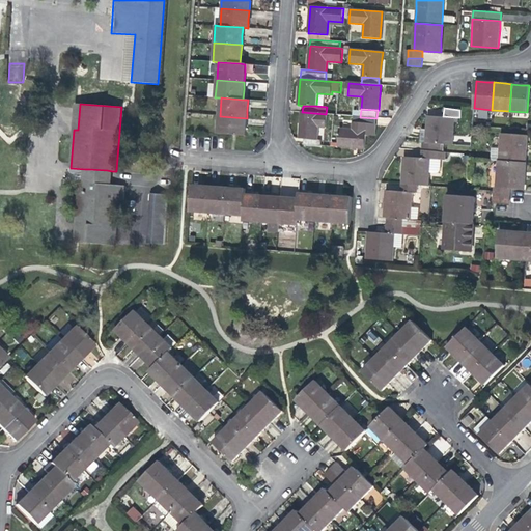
[(299,139),(304,139),(318,140),(319,127),(326,128),(327,114),(326,114),(302,112),(301,112),(300,126),(299,139)]
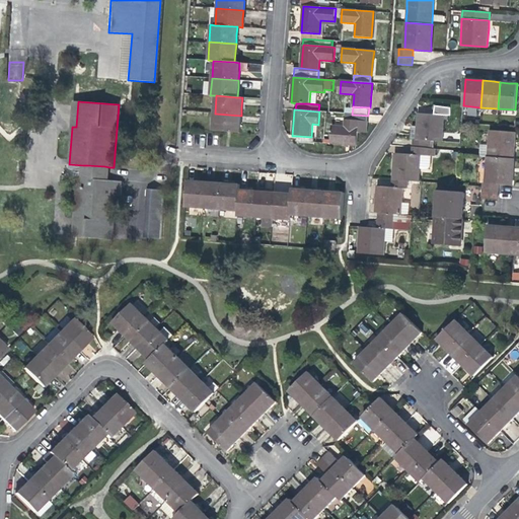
[(442,141),(445,115),(433,114),(418,112),(417,127),(416,138),(428,139),(442,141)]
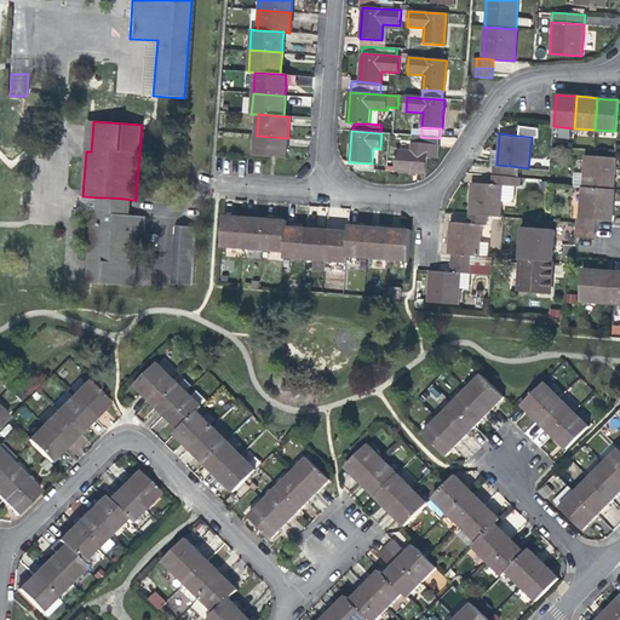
[(287,158),(288,138),(257,136),(254,155),(274,156),(287,158)]
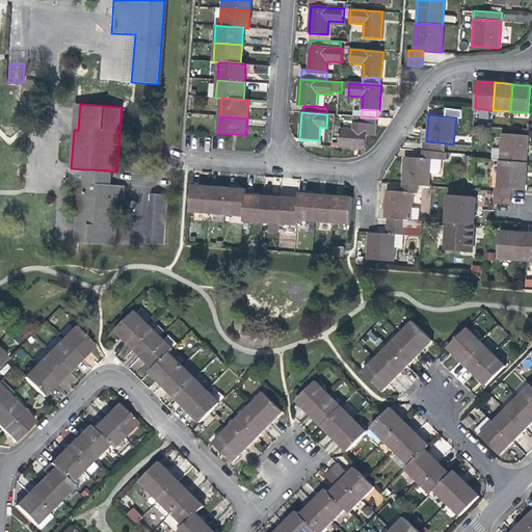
[(368,123),(367,134),(376,134),(377,118),(361,117),(354,116),(353,122),(368,123)]
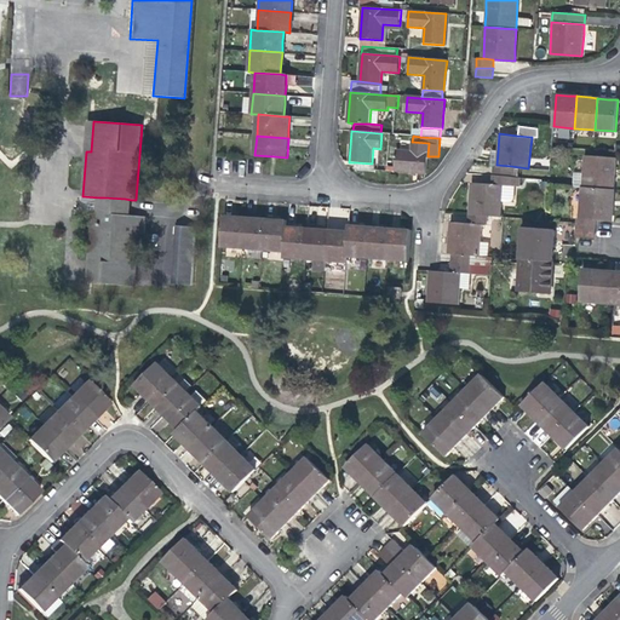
[(429,143),(412,142),(412,150),(397,149),(395,171),(415,172),(426,173),(428,156),(429,143)]
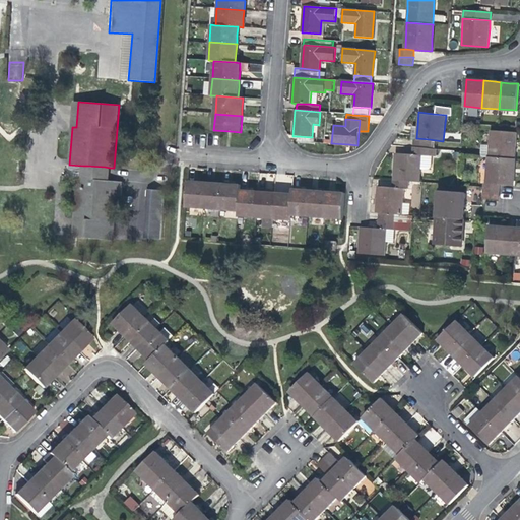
[(490,155),(516,157),(517,146),(519,132),(492,129),(490,155)]
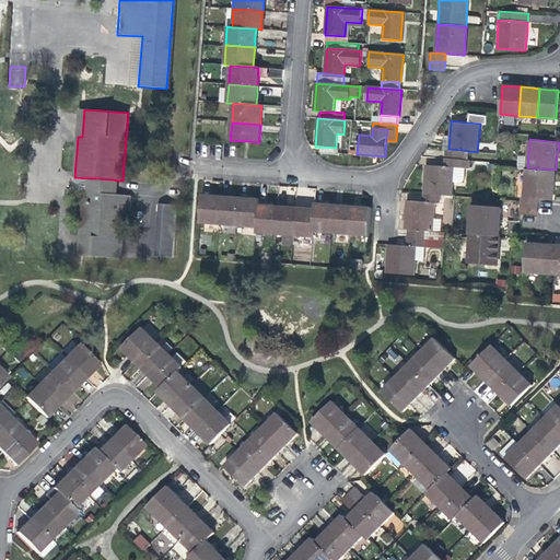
[(445,149),(444,156),(462,159),(462,150),(448,149),(445,149)]
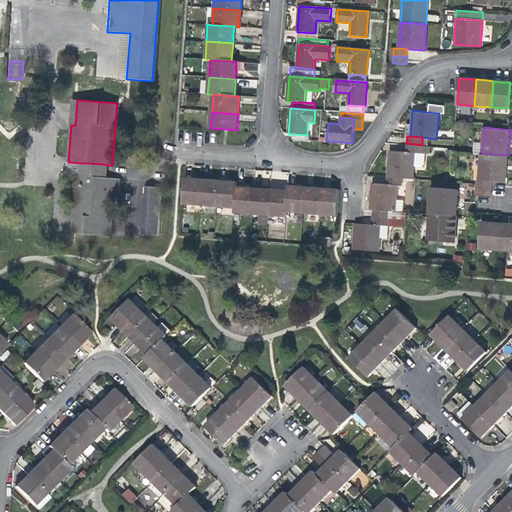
[(405,151),(414,152),(421,153),(421,150),(429,151),(429,145),(422,145),(406,143),(405,151)]
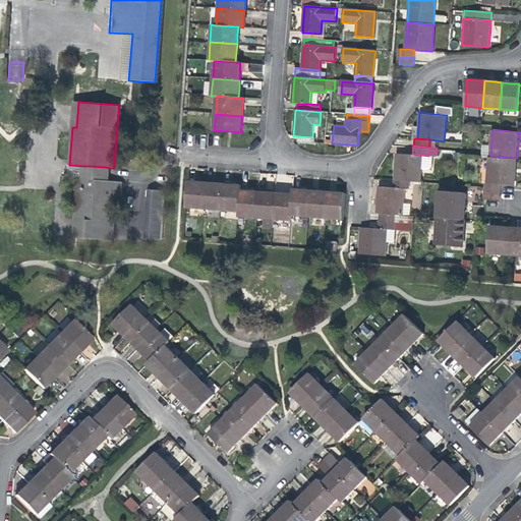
[(419,181),(421,155),(412,154),(395,153),(394,165),(393,178),(410,180),(419,181)]
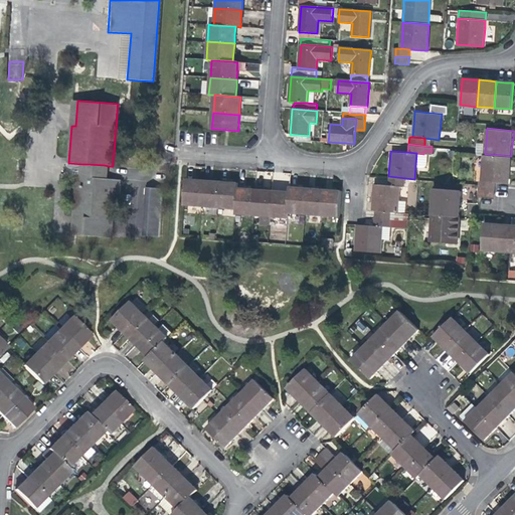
[(482,181),(495,182),(509,183),(510,170),(511,156),(485,154),(482,181)]
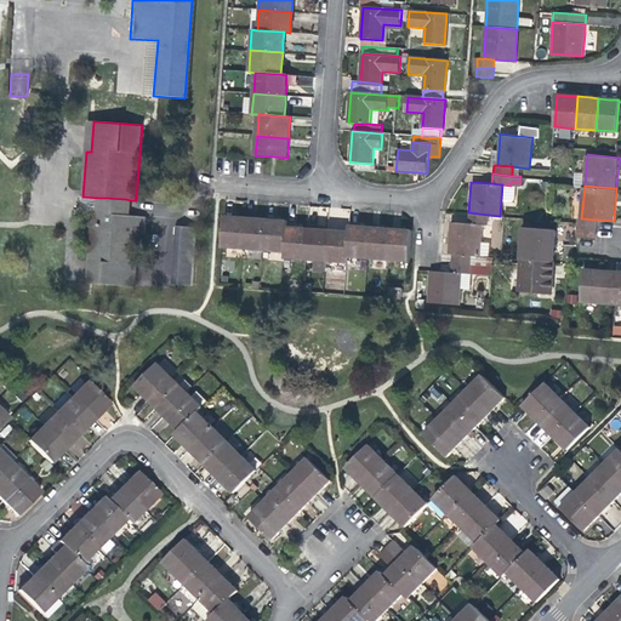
[(103,212),(124,215),(125,199),(104,198),(103,212)]
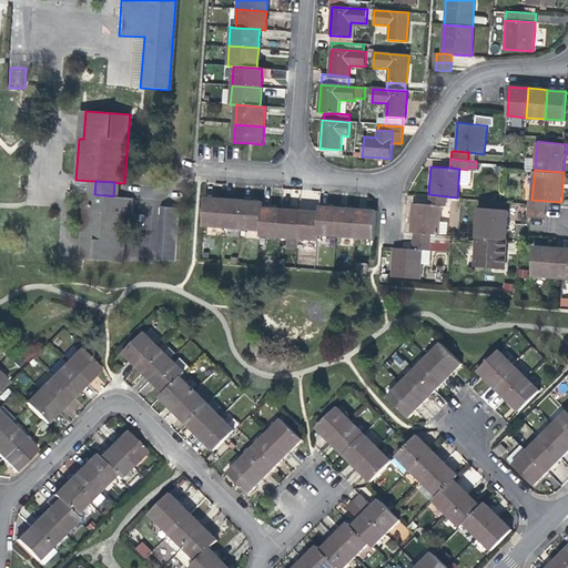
[(119,196),(113,196),(94,194),(90,194),(84,194),(79,259),(123,262),(127,217),(132,219),(133,198),(119,196)]
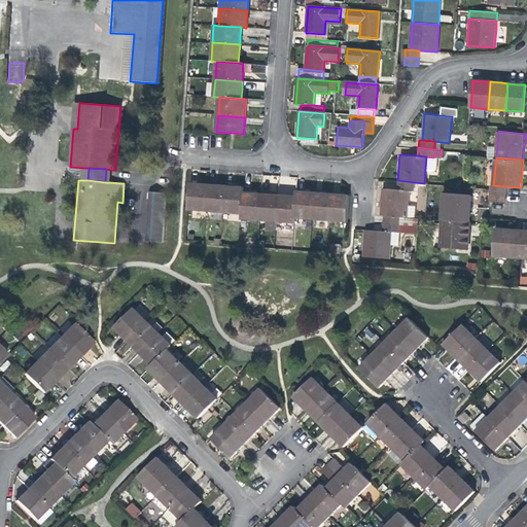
[(396,188),(410,189),(414,190),(415,182),(397,180),(396,188)]
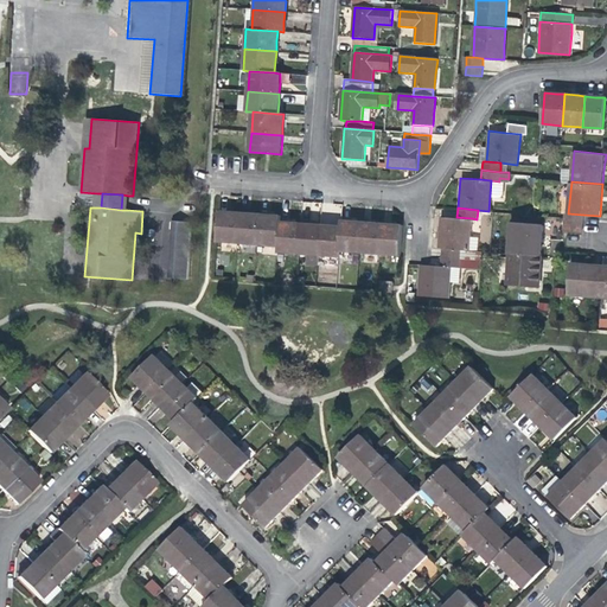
[(238,243),(241,212),(234,211),(219,211),(217,242),(238,243)]
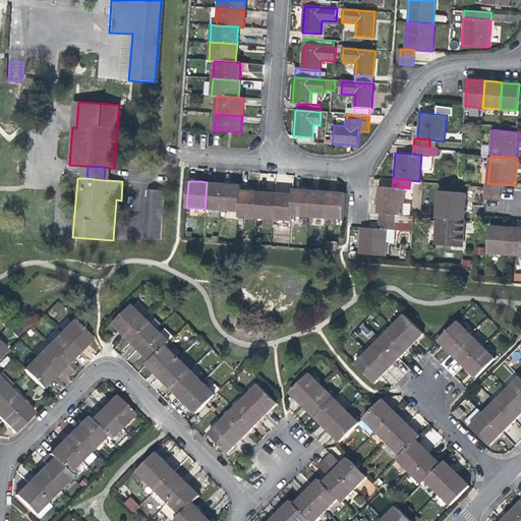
[(222,210),(224,183),(218,183),(207,182),(205,209),(222,210)]
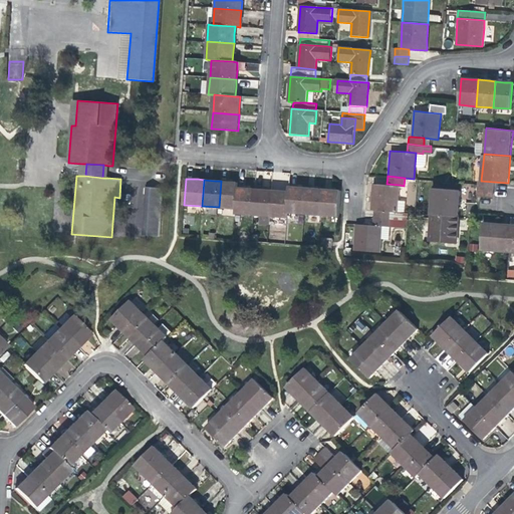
[(236,209),(237,187),(238,182),(231,182),(221,181),(219,207),(236,209)]
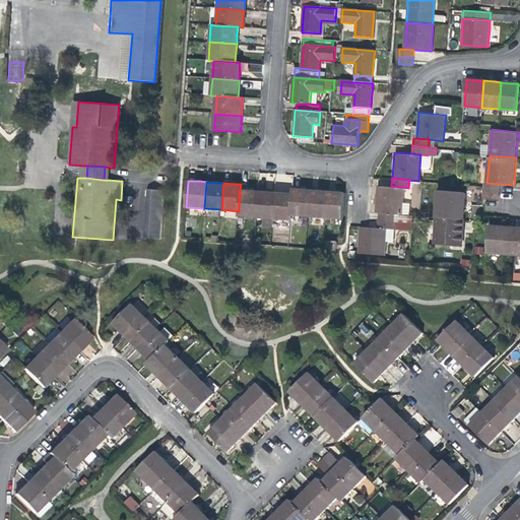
[(500,184),(486,183),(484,183),(484,190),(500,191),(500,184)]
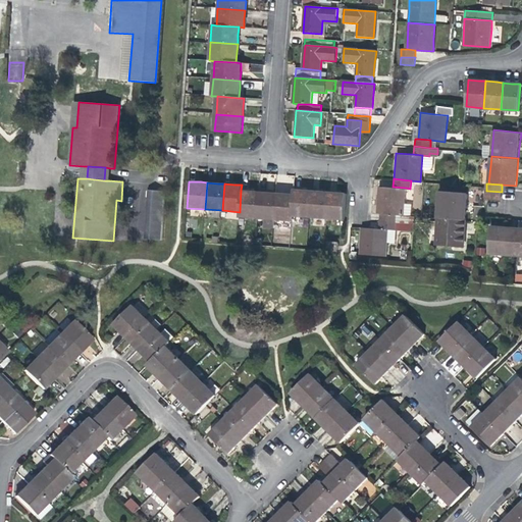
[(406,188),(393,187),(379,186),(378,200),(376,212),(381,213),(404,215),(406,188)]
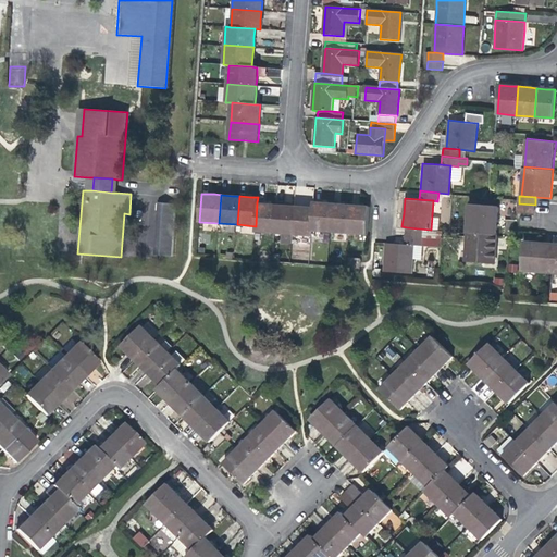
[(173,256),(174,202),(156,202),(153,256),(173,256)]
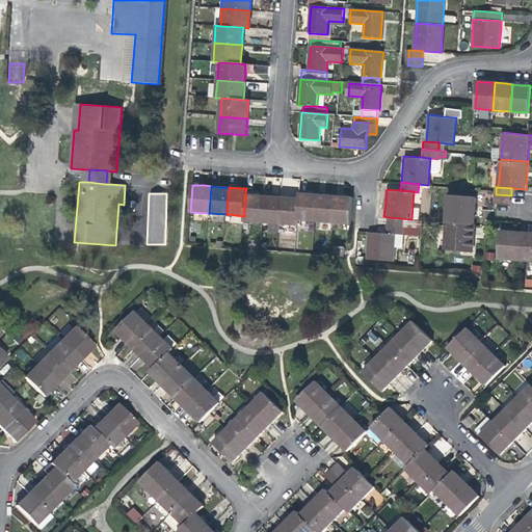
[(262,222),(264,195),(256,194),(245,193),(244,216),(244,221),(262,222)]
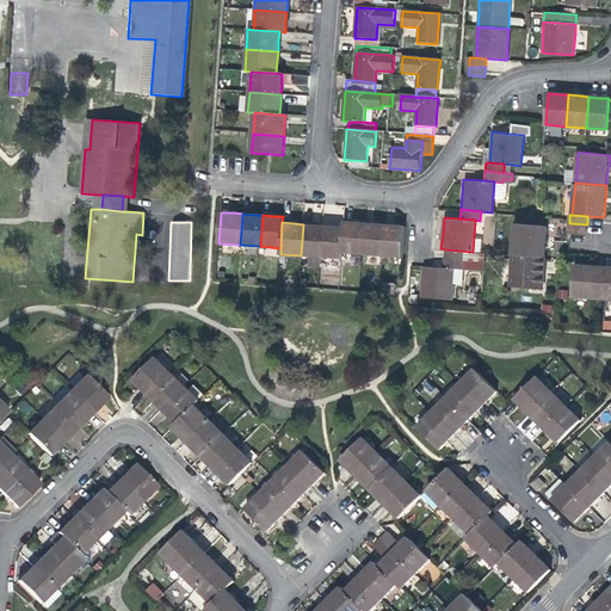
[(363,254),(365,223),(357,222),(344,222),(344,227),(341,253),(363,254)]
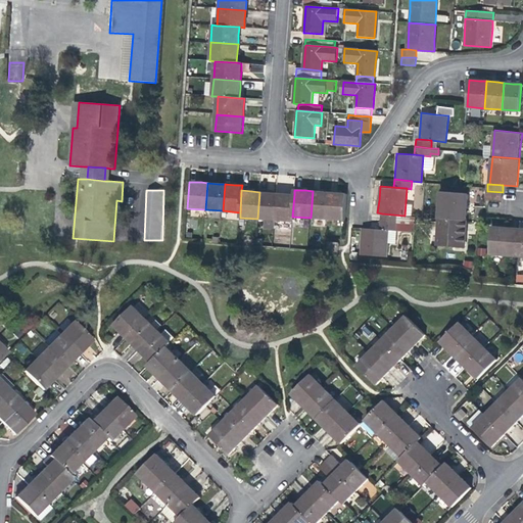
[(328,219),(330,192),(322,191),(313,191),(311,218),(328,219)]
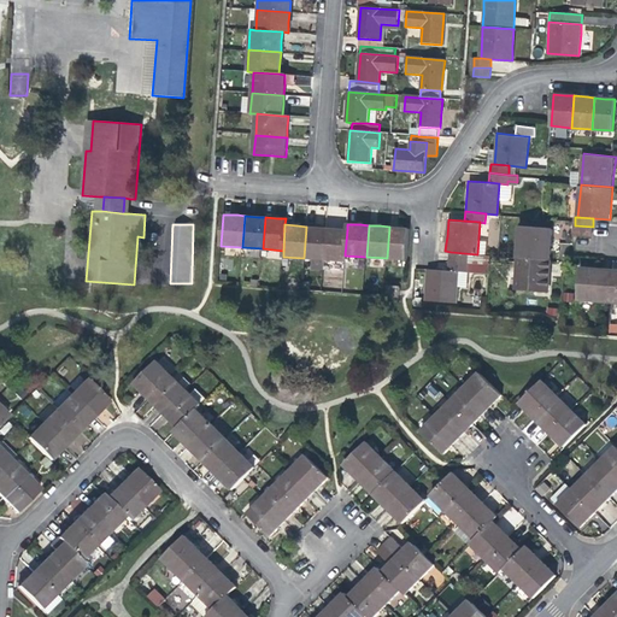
[(593,227),(575,225),(574,234),(592,235),(593,227)]
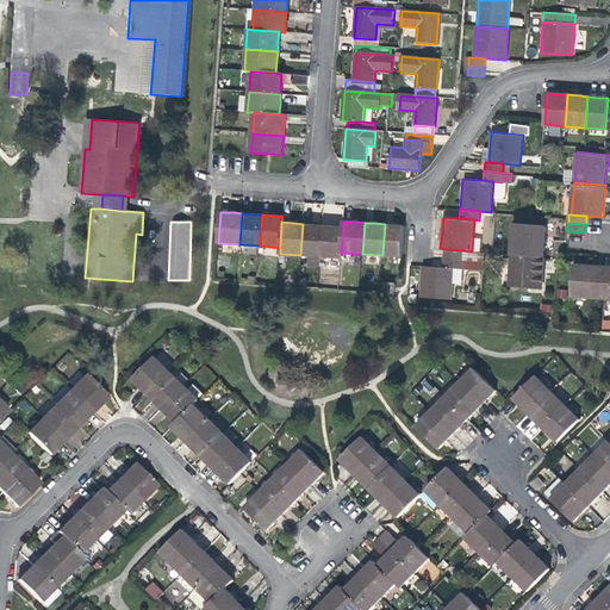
[(321,256),(323,225),(315,224),(303,224),(300,255),(321,256)]
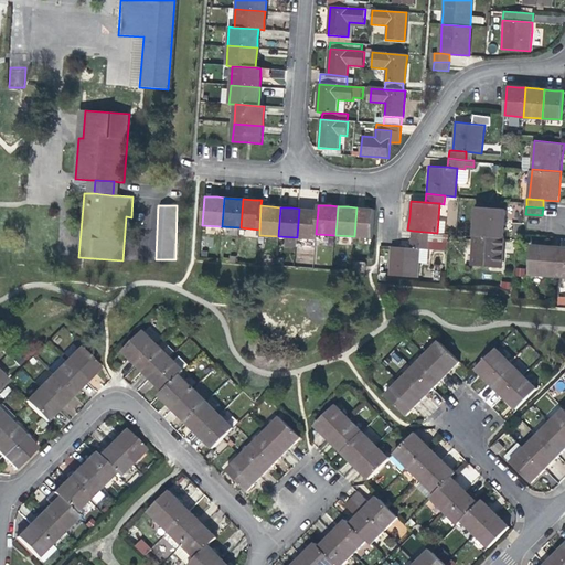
[(372,238),(374,209),(366,209),(356,208),(354,236),(372,238)]
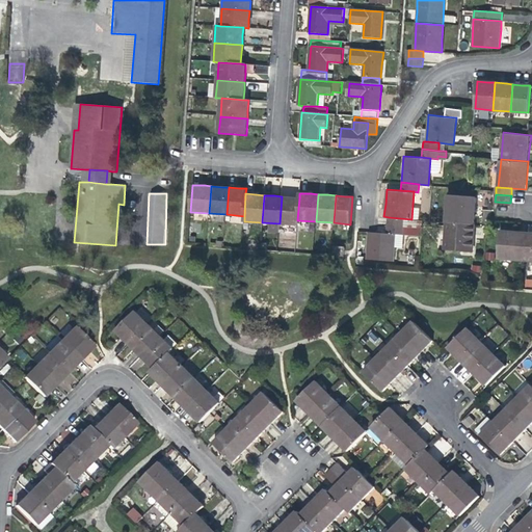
[(447,221),(474,224),(475,213),(477,198),(449,195),(447,221)]
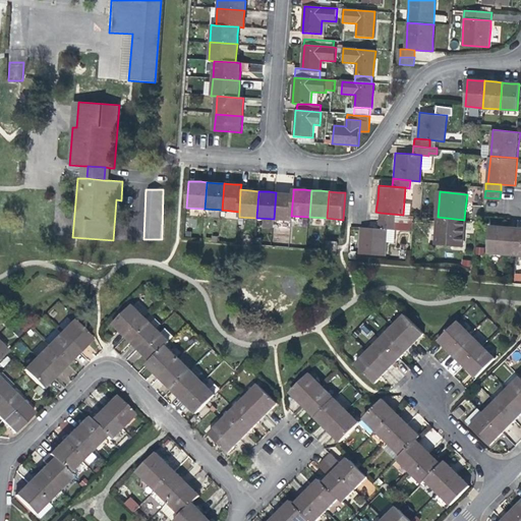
[(291,216),(293,193),(285,193),(276,192),(274,219),(291,221),(291,216)]
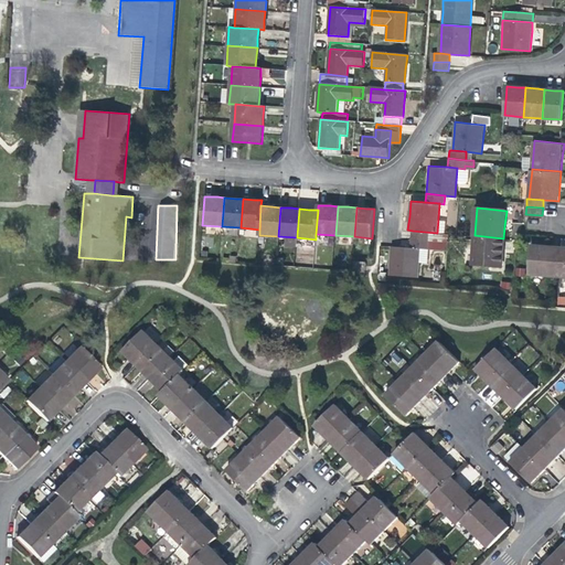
[(413,231),(412,240),(448,243),(449,234),(437,233),(413,231)]
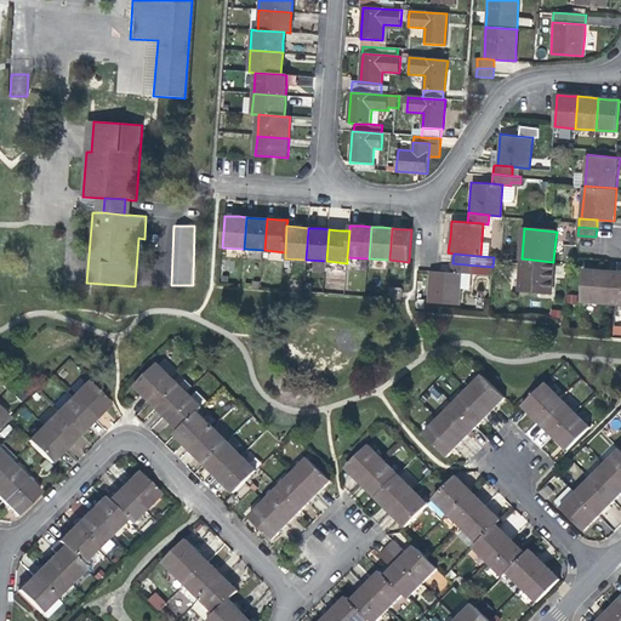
[(552,278),(553,262),(522,258),(519,290),(551,294),(552,278)]
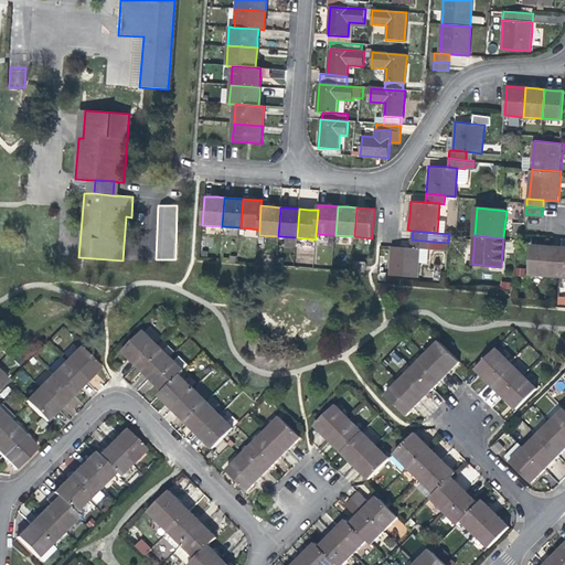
[(412,240),(412,247),(423,248),(448,251),(448,243),(412,240)]
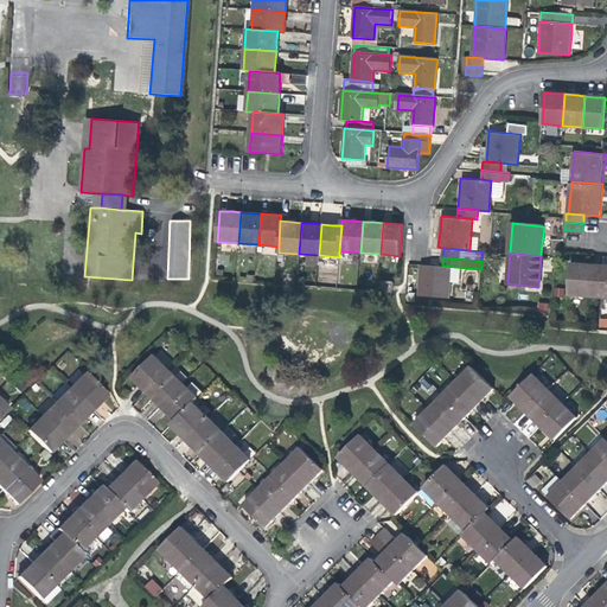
[(600,296),(602,266),(590,264),(572,263),(569,294),(600,296)]
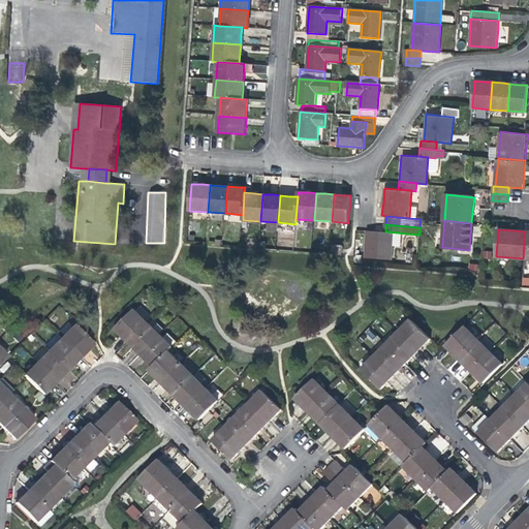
[(396,232),(385,231),(377,230),(375,230),(368,230),(366,257),(393,259),(396,232)]
